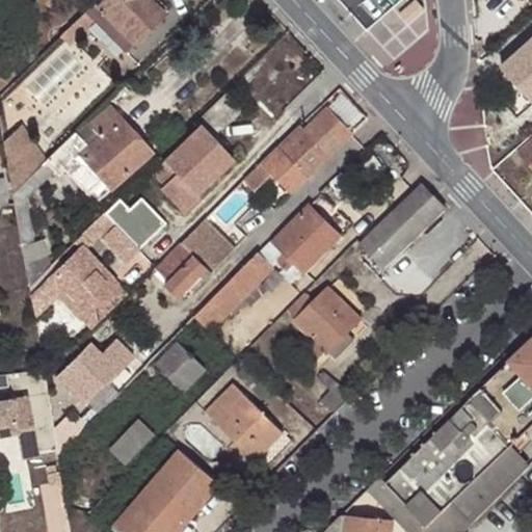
[(103,0),(98,5),(96,1),(84,10),(59,35),(68,45),(92,20),(124,51),(162,14),(149,0),(103,0)]
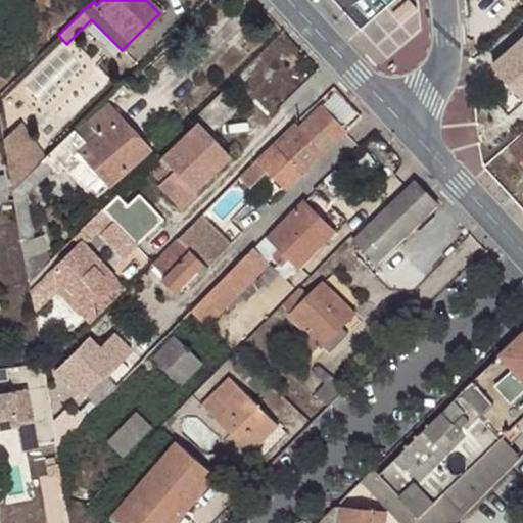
[(406,62),(420,49),(408,35),(392,47),(406,62)]
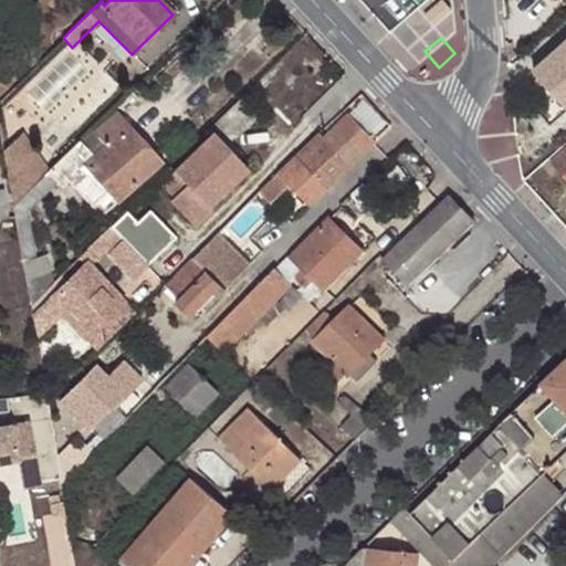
[(565,41),(535,70),(565,103),(565,41)]
